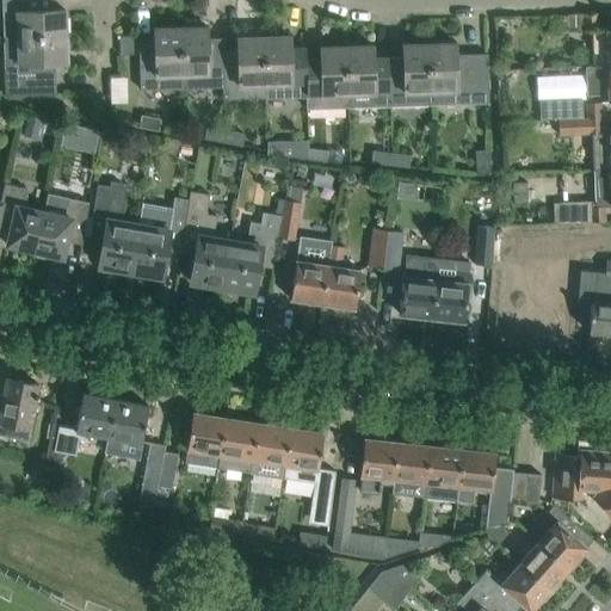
[(65,37),(63,8),(51,10),(51,0),(1,0),(2,38),(65,37)]
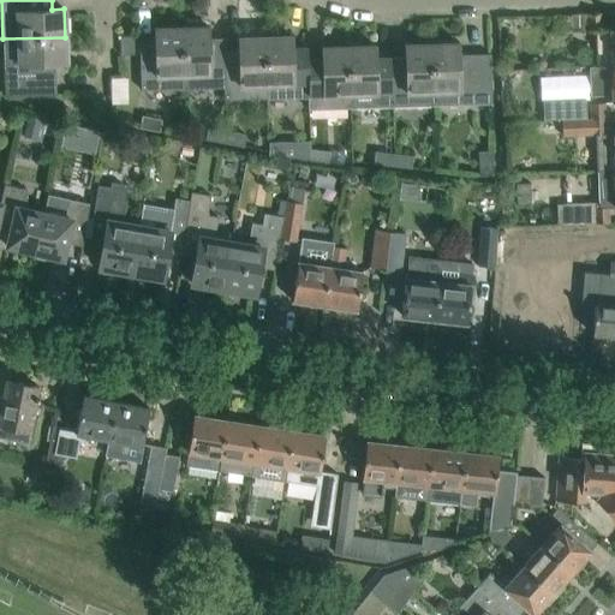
[(614,64),(614,28),(602,29),(601,13),(571,15),(572,29),(596,29),(597,65),(614,64)]
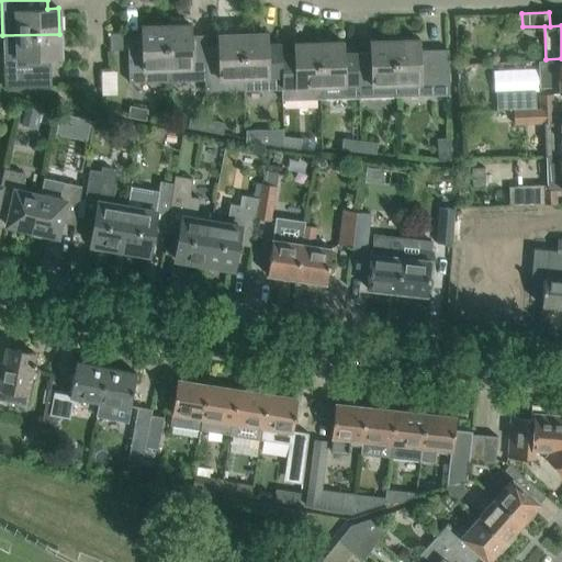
[(167,80),(165,24),(141,25),(142,36),(127,36),(128,82),(167,80)]
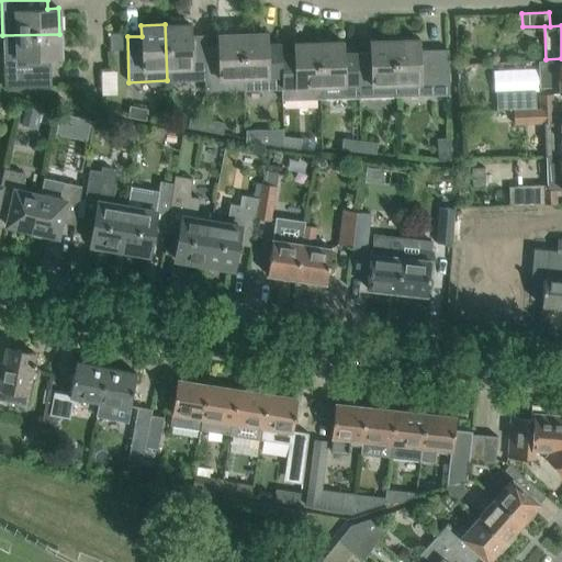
[(205,79),(204,44),(204,34),(190,34),(190,24),(165,24),(167,80),(205,79)]
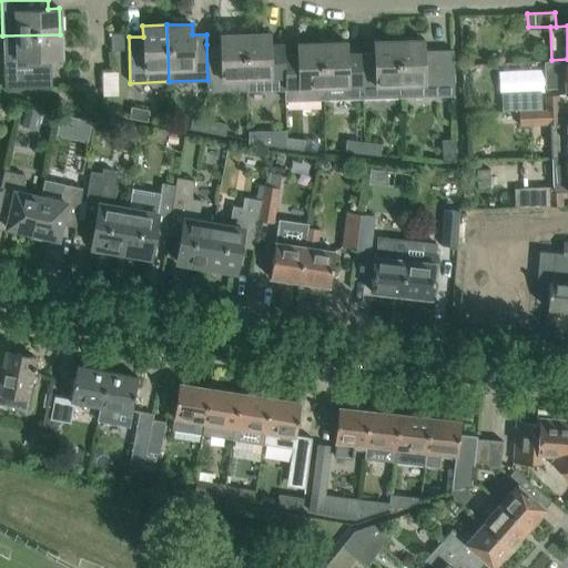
[(284,89),(284,53),(283,42),(269,43),(269,32),(244,33),(245,90),(284,89)]
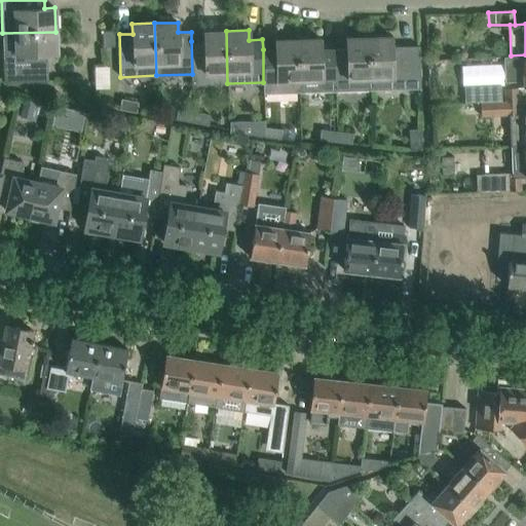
[(227,83),(226,31),(203,31),(203,41),(191,41),(192,74),(192,84),(227,83)]
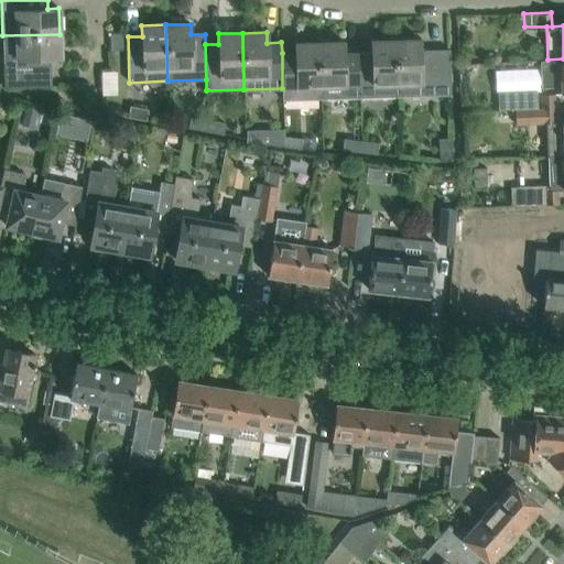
[(60,57),(60,34),(2,35),(4,87),(50,86),(49,57),(60,57)]
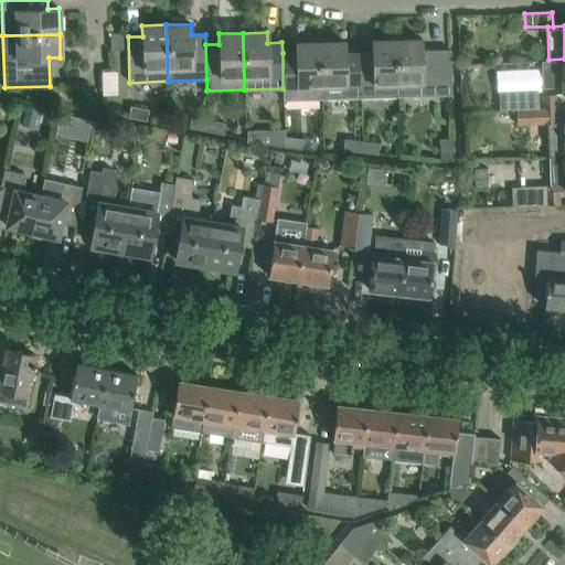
[(397,96),(395,40),(372,41),(372,51),(358,52),(360,97),(397,96)]
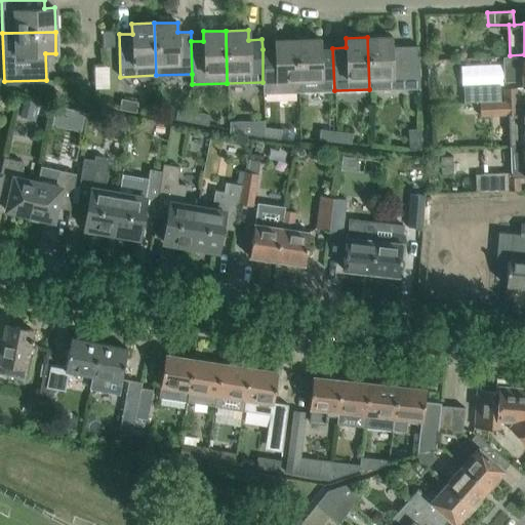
[(418,88),(417,46),(392,46),(391,37),(367,37),(369,89),(418,88)]
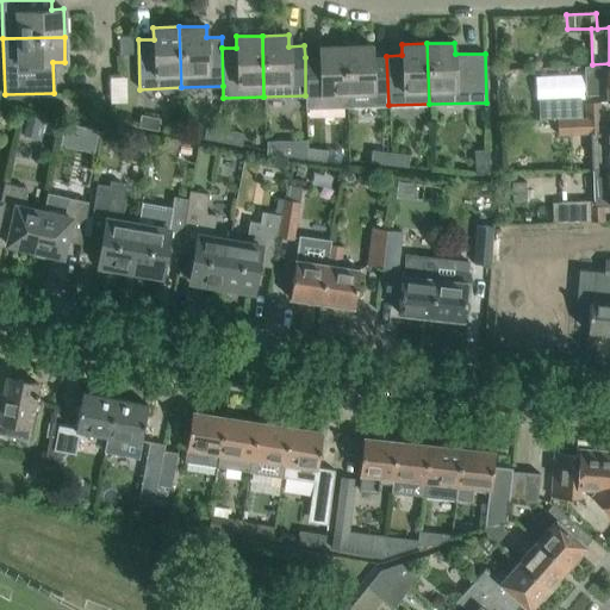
[(388,105),(386,56),(372,56),(372,44),(344,45),(347,106),(388,105)]
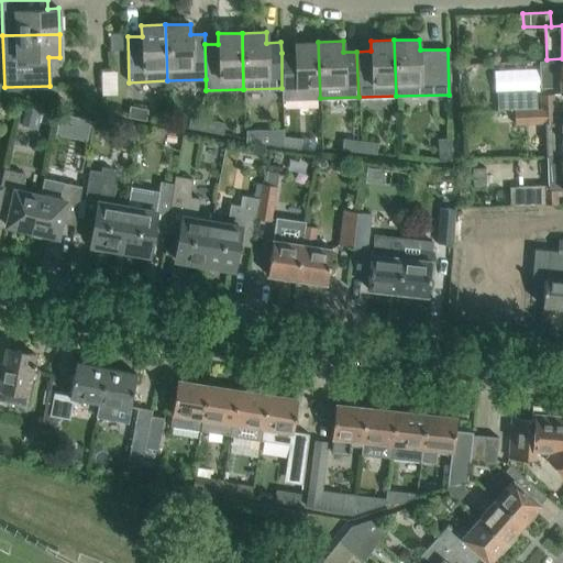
[(320,98),(318,42),(295,42),(295,53),(282,53),(282,88),(283,99),(320,98)]
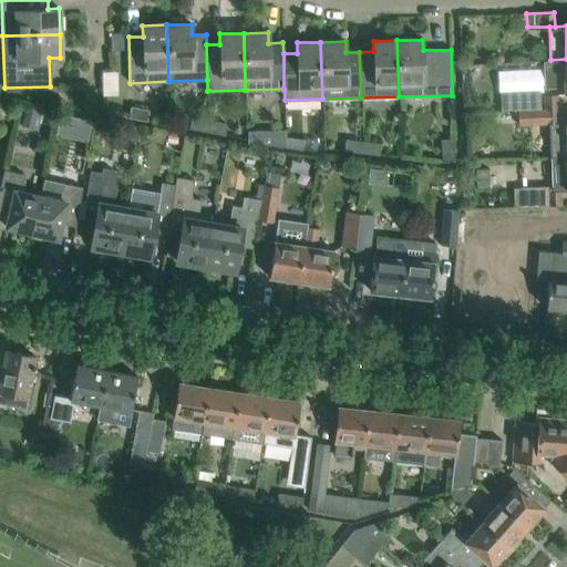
[(466,69),(481,70),(481,54),(467,53),(466,69)]
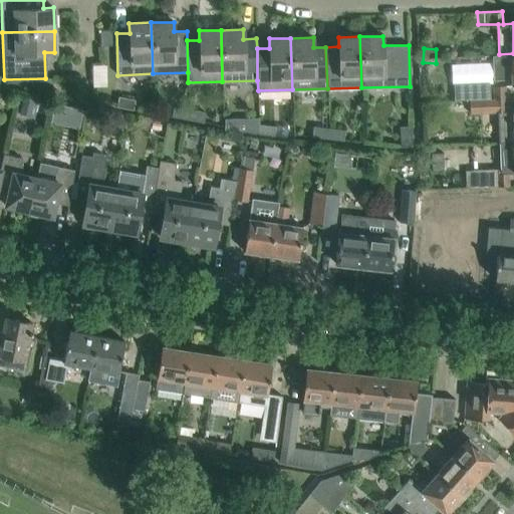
[(513,84),(513,53),(499,54),(493,55),(494,80),(512,79),(512,84),(513,84)]
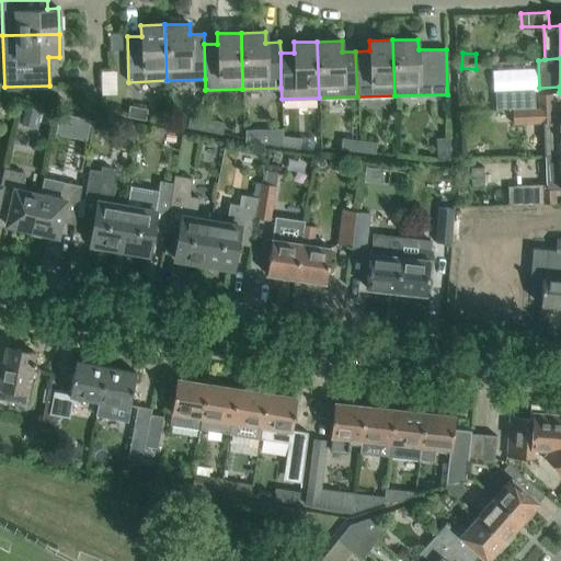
[(107,76),(109,101),(125,100),(125,75),(107,76)]
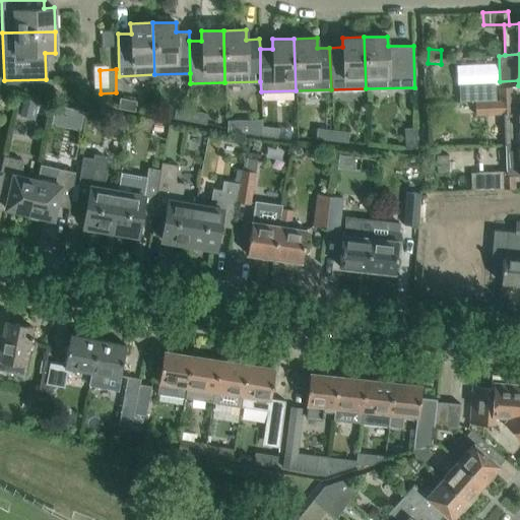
[(512,99),(511,86),(500,86),(500,99),(512,99)]
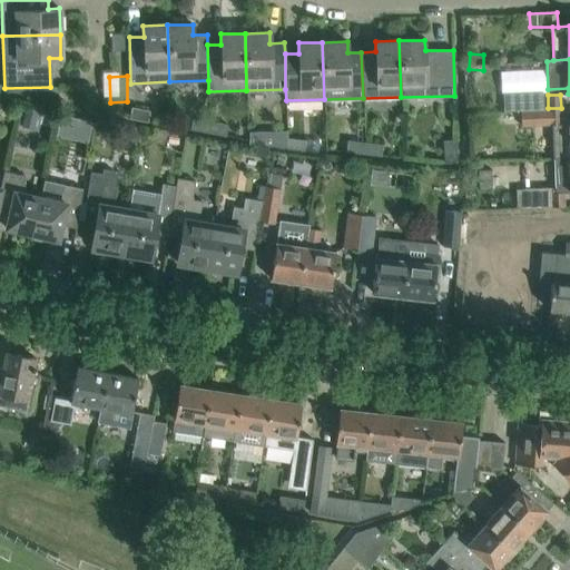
[(35,129),(39,108),(22,105),(18,126),(35,129)]
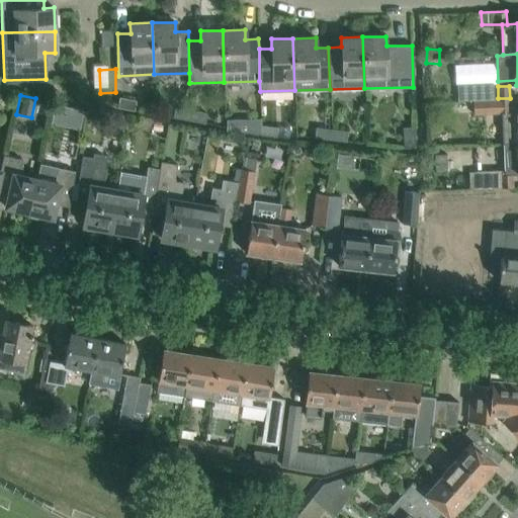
[(135,109),(137,99),(119,96),(118,106),(118,107),(135,110),(135,109)]
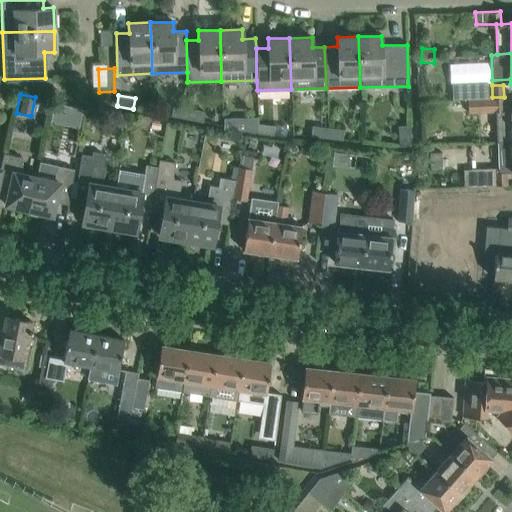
[(492,97),(468,99),(469,112),(505,110),(504,97),(492,97)]
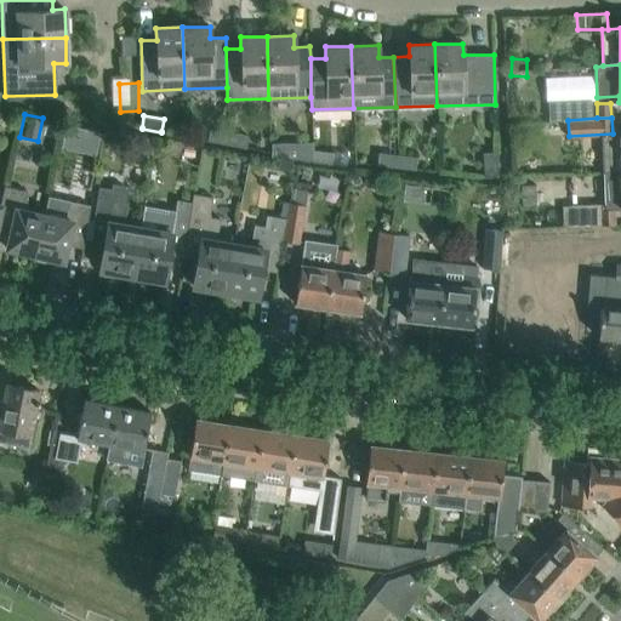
[(66,125),(61,148),(96,154),(100,132),(66,125)]
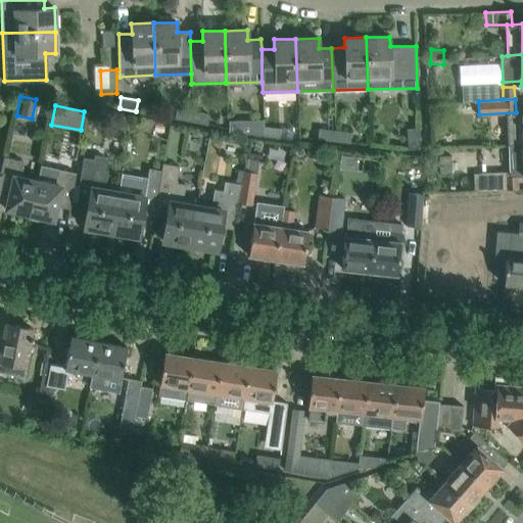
[(190,121),(192,110),(177,107),(175,117),(190,121)]
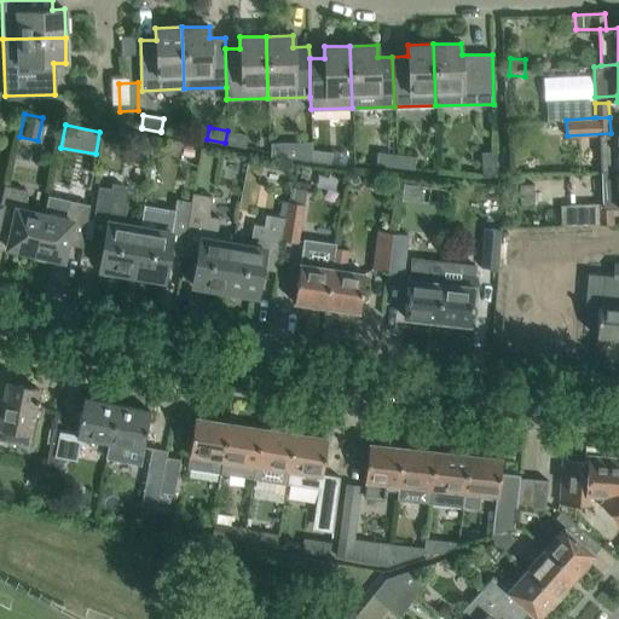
[(246,146),(248,134),(227,131),(225,143),(246,146)]
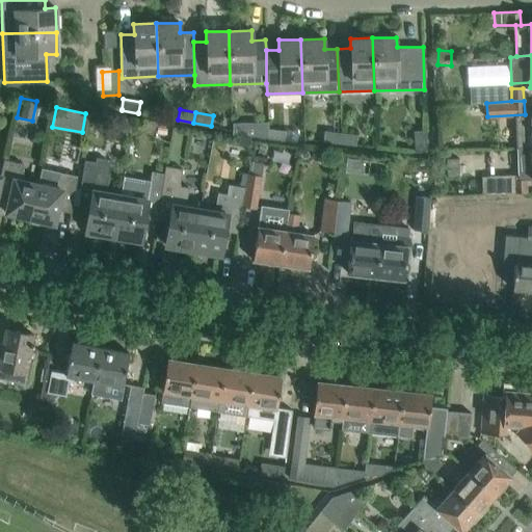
[(531,145),(531,114),(526,114),(526,132),(516,132),(516,147),(531,145)]
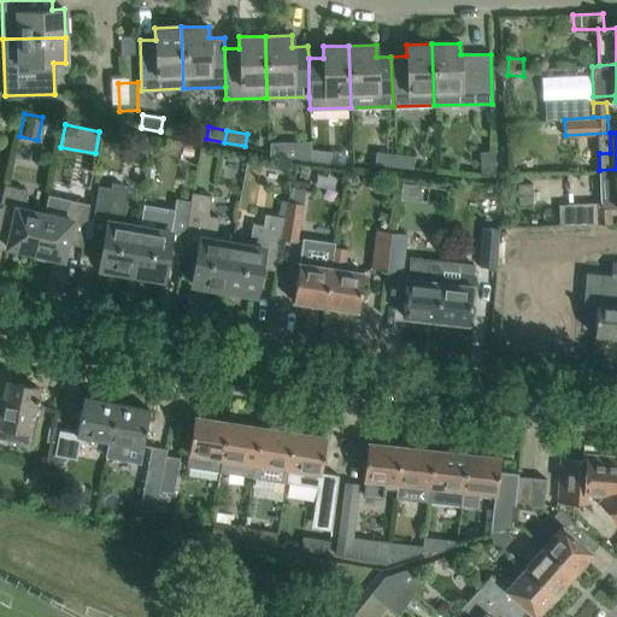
[(330,164),(330,151),(311,148),(310,160),(330,164)]
